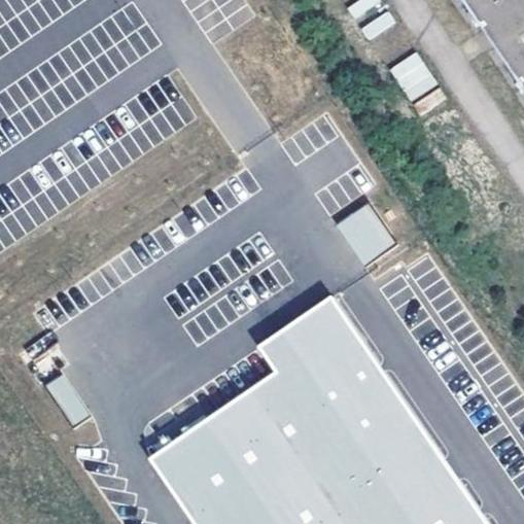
[(350,0),(344,4),(353,18),(379,2),(378,0),(350,0)]
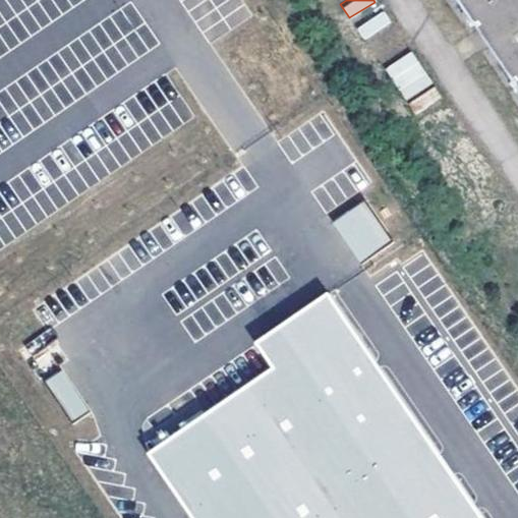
[(457,0),(517,89),(517,0),(457,0)]
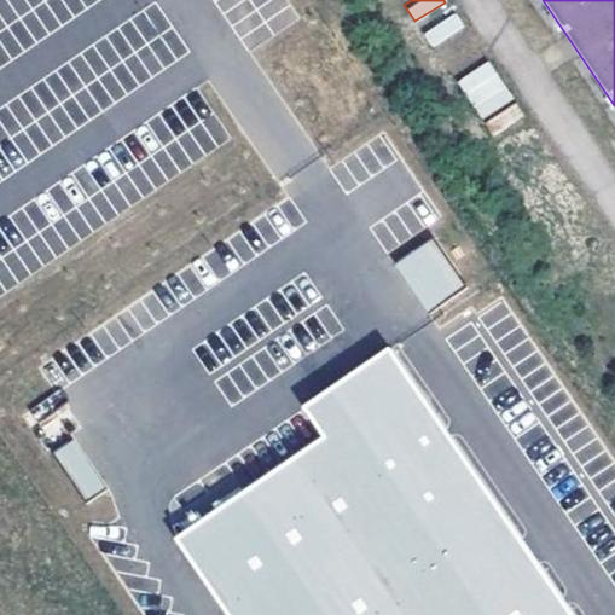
[(452,9),(419,29),(429,44),(460,23),(452,9)]
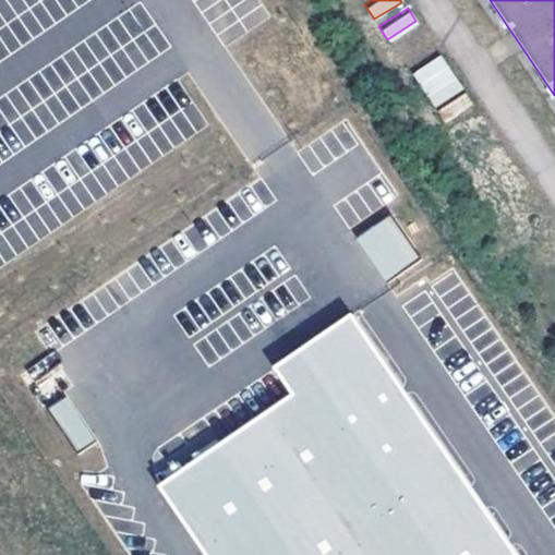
[(437,50),(409,69),(432,104),(460,85),(437,50)]
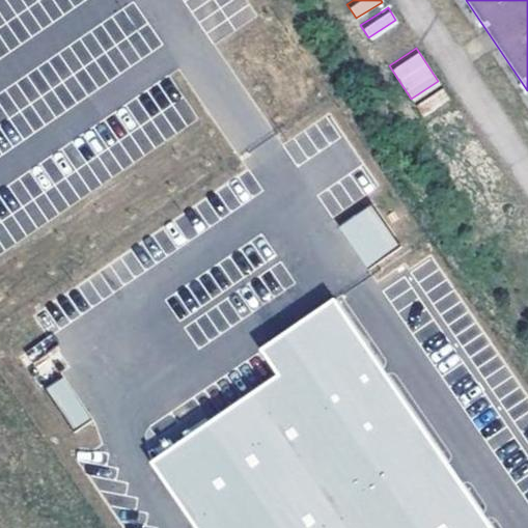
[(414,99),(419,111),(446,99),(441,86),(414,99)]
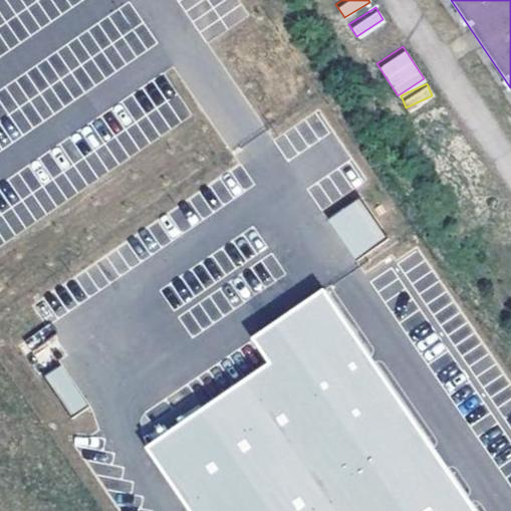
[(325,217),(354,259),(387,236),(357,194),(325,217)]
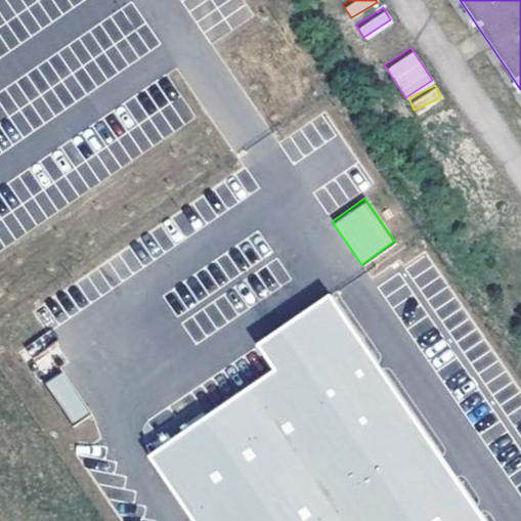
[(146,454),(191,520),(485,520),(329,292),(255,342),(273,368),(146,454)]
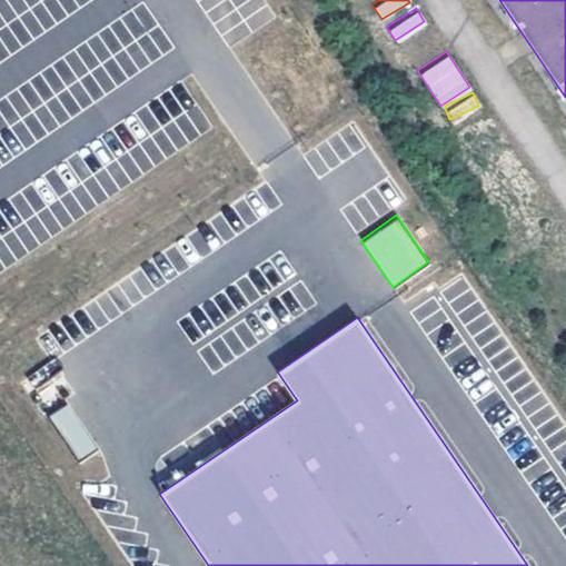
[(46,416),(77,462),(97,448),(65,403),(46,416)]
